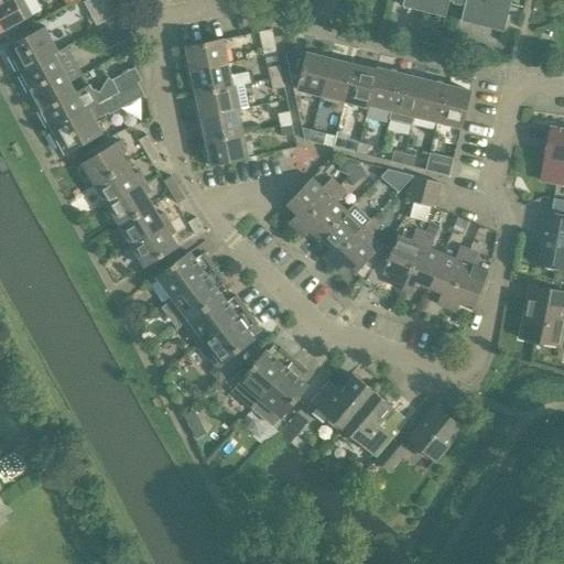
[(21,0),(8,0),(0,4),(0,33),(31,17),(21,0)]
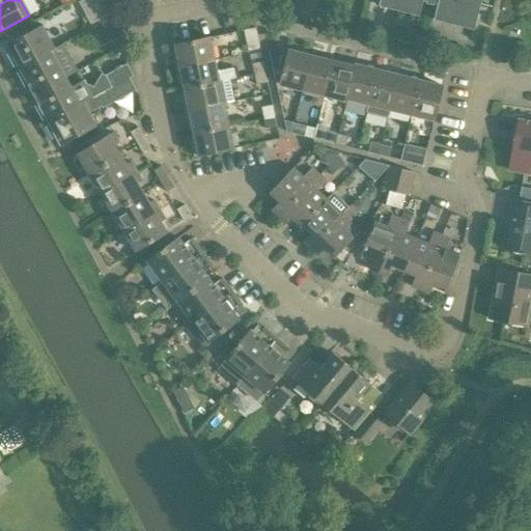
[(84,14),(107,0),(82,0),(78,2),(84,14)]
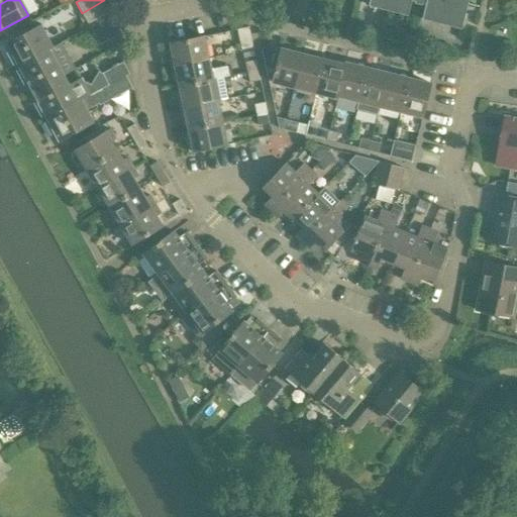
[(88,24),(110,12),(114,10),(109,0),(104,0),(82,13),(88,24)]
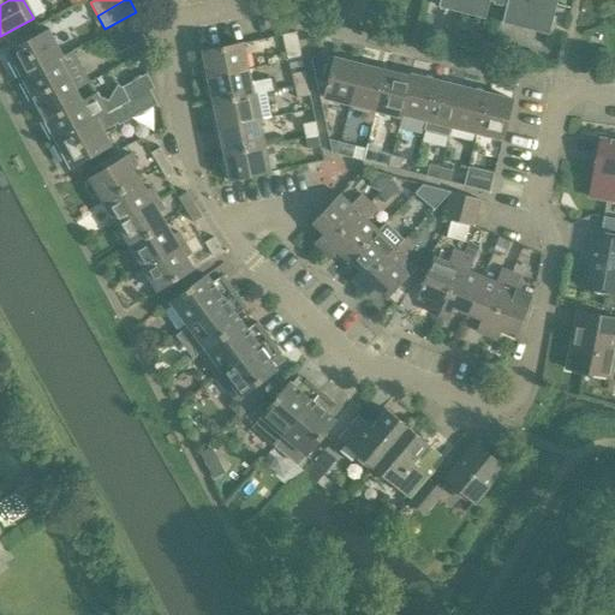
[(572,1),(569,0),(440,0),(439,7),(485,18),(489,1),(494,3),(494,4),(502,6),(502,5),(506,5),(502,23),(549,35),(554,17),(568,16),(572,1)]
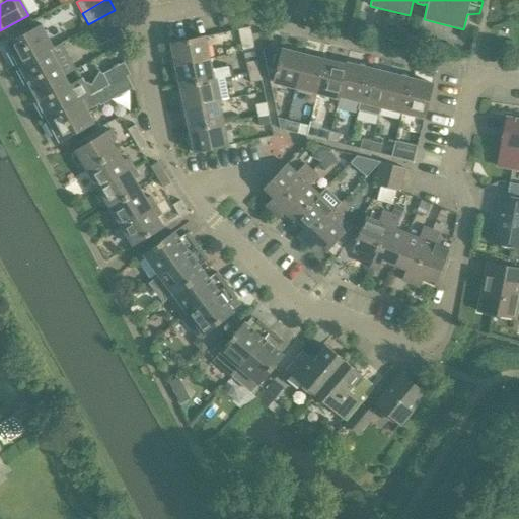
[(110,12),(88,24),(94,34),(116,22),(110,12)]
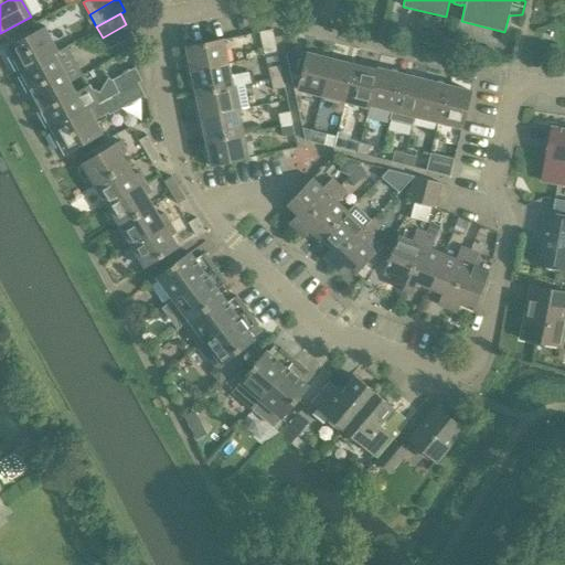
[(126,24),(103,38),(109,50),(132,36),(126,24)]
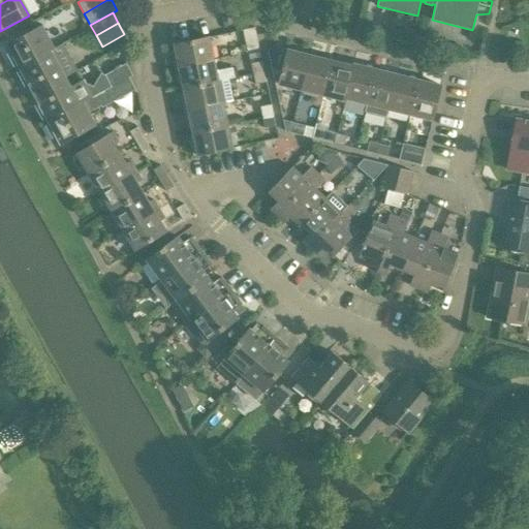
[(54,50),(54,49),(41,26),(6,45),(10,52),(6,54),(14,68),(51,50),(52,51),(54,50)]
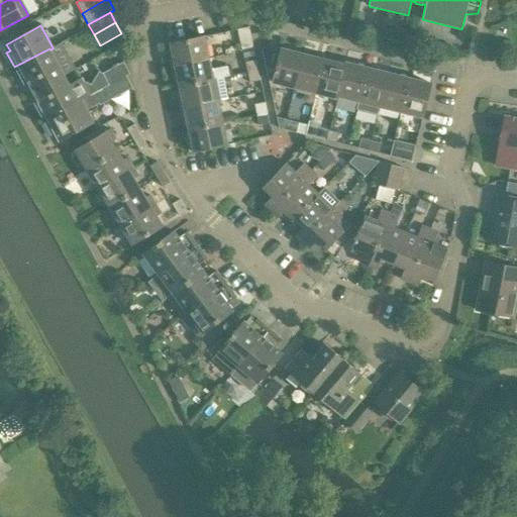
[(248,26),(236,29),(241,50),(253,47),(248,26)]
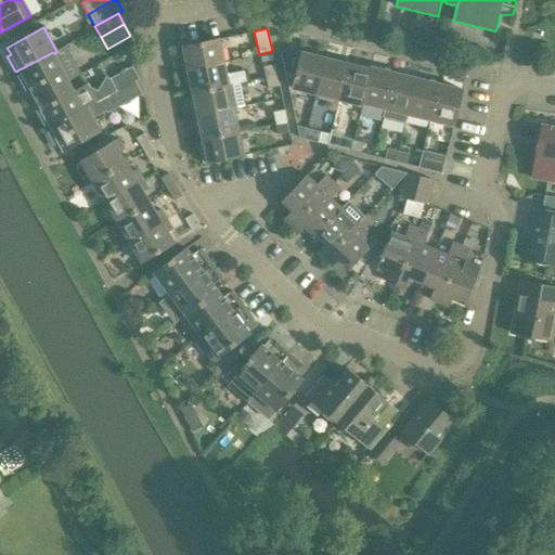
[(184,72),(224,63),(219,39),(182,48),(184,56),(181,61),(184,72)]
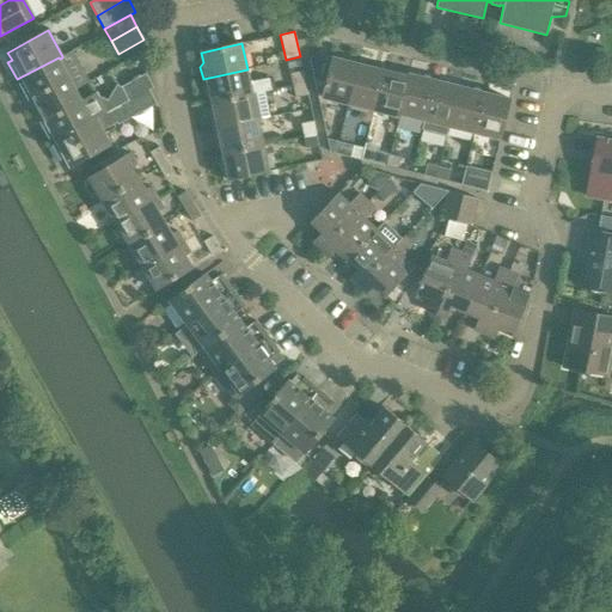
[(75,90),(89,83),(72,51),(62,56),(62,57),(60,59),(59,57),(17,79),(30,102),(32,99),(38,110),(75,90)]
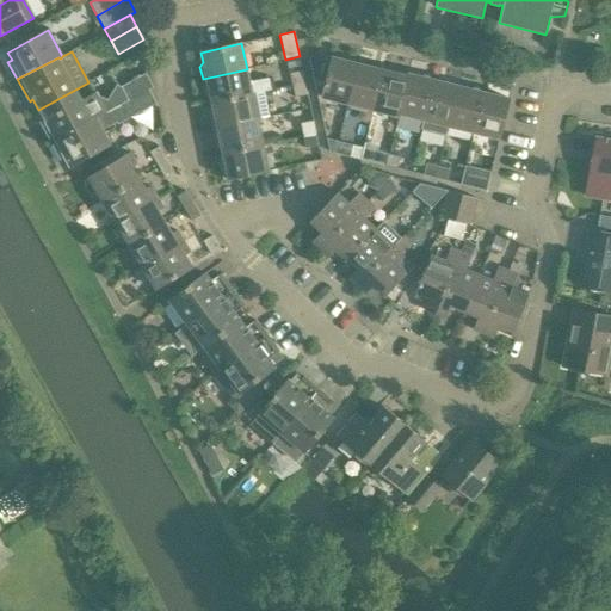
[(313,74),(327,78),(322,97),(346,104),(356,63),(332,57),(331,61),(309,55),(313,74)]
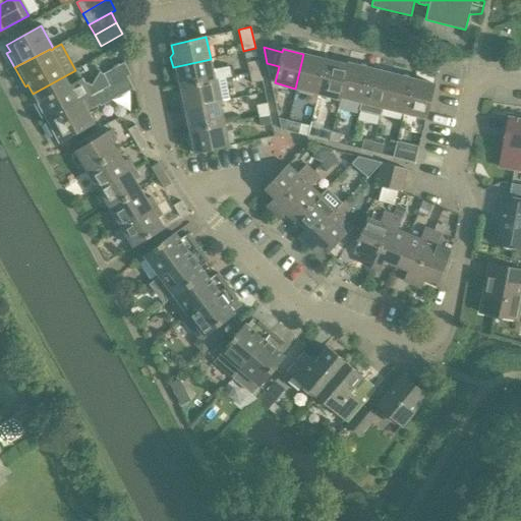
[(317,94),(326,59),(303,54),(295,89),(317,94)]
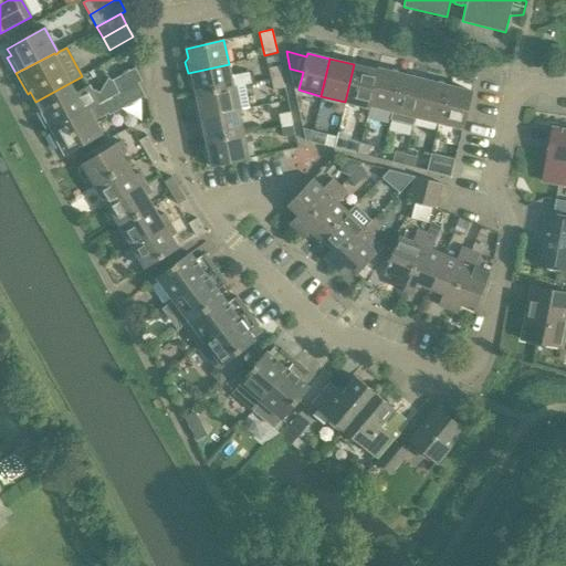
[(229,64),(188,73),(189,83),(195,86),(197,95),(234,87),(244,85),(251,84),(248,71),(231,74),(229,64)]
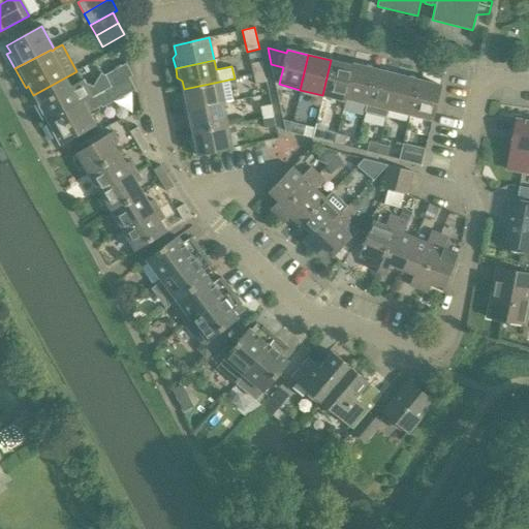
[(331,60),(322,95),(345,101),(346,99),(345,99),(353,65),(352,65),(331,60)]
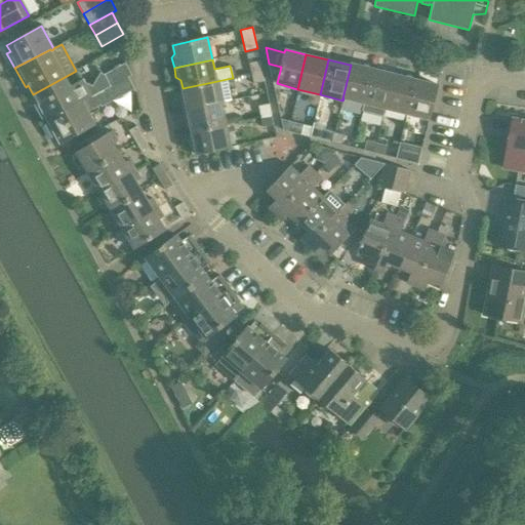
[(249,63),(251,74),(263,72),(259,61),(249,63)]
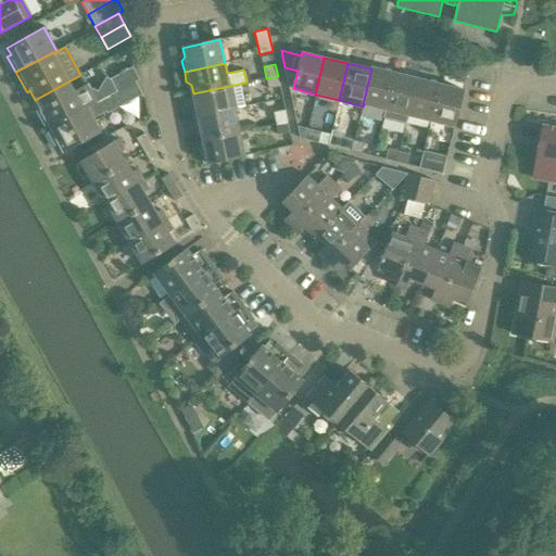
[(363,104),(364,104),(384,110),(393,72),(371,66),(370,68),(371,68),(363,104)]
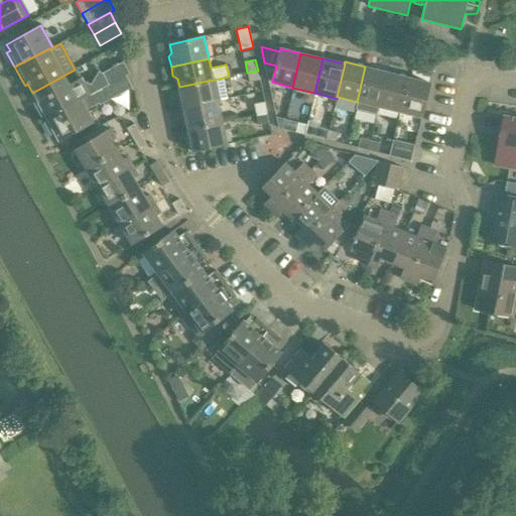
[(86,81),(84,82),(82,78),(69,85),(63,76),(32,93),(37,102),(34,104),(43,121),(79,102),(81,100),(105,88),(126,76),(130,75),(123,62),(103,74),(101,70),(93,84),(92,83),(91,82),(89,81),(88,81),(86,81)]
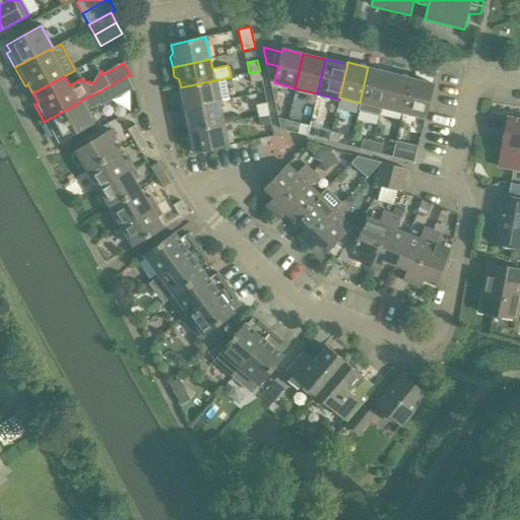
[(381,108),(390,73),(368,67),(360,103),(358,109),(379,115),(381,108)]
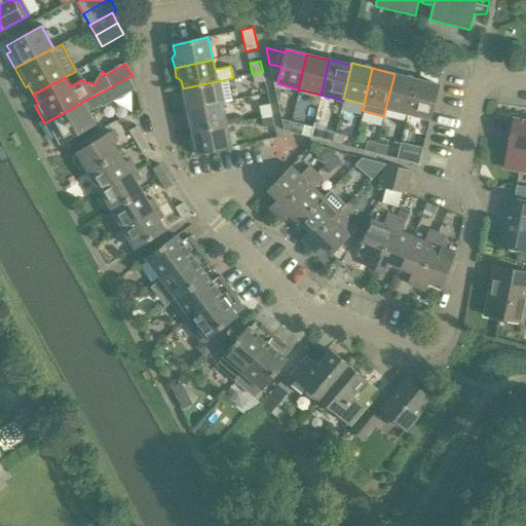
[(265,82),(263,72),(252,74),(254,84),(265,82)]
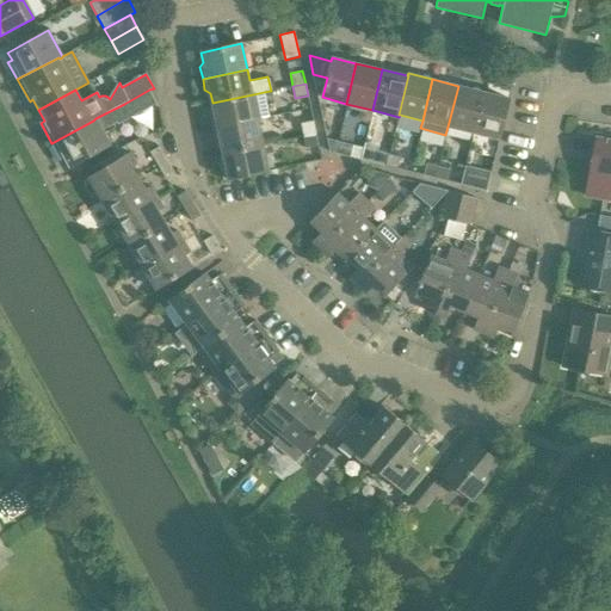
[(471,133),(482,92),(458,86),(448,127),(471,133)]
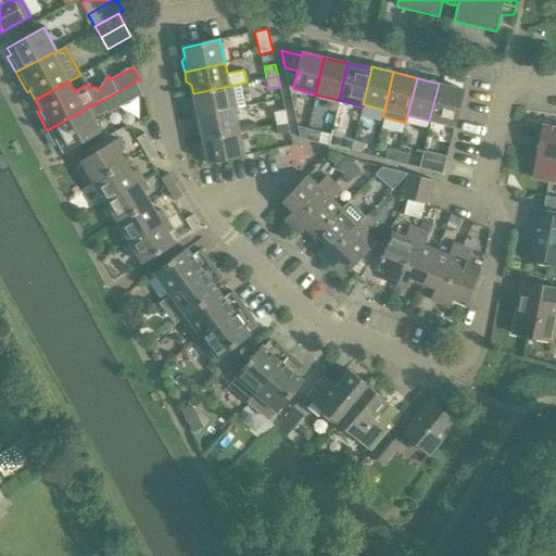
[(108,114),(119,108),(143,96),(136,81),(113,95),(87,108),(85,110),(47,130),(57,148),(60,146),(63,152),(100,133),(93,119),(106,112),(108,114)]
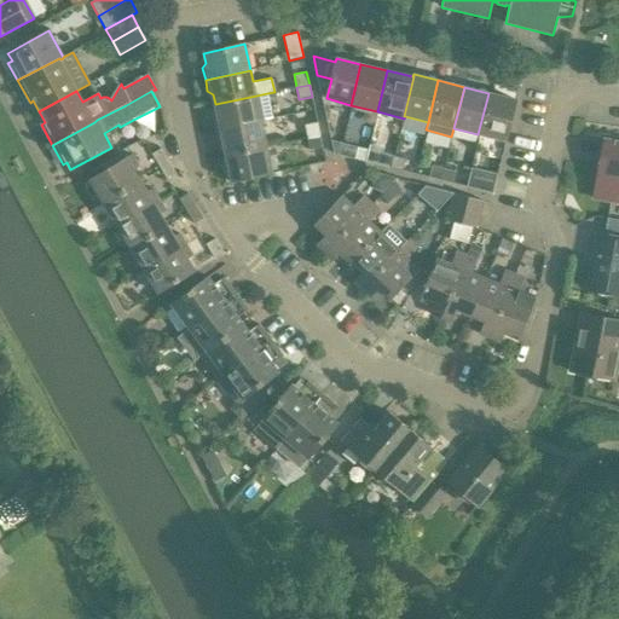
[(272,117),(267,93),(256,96),(215,104),(218,115),(214,120),(217,132),(261,122),(261,120),(272,117)]
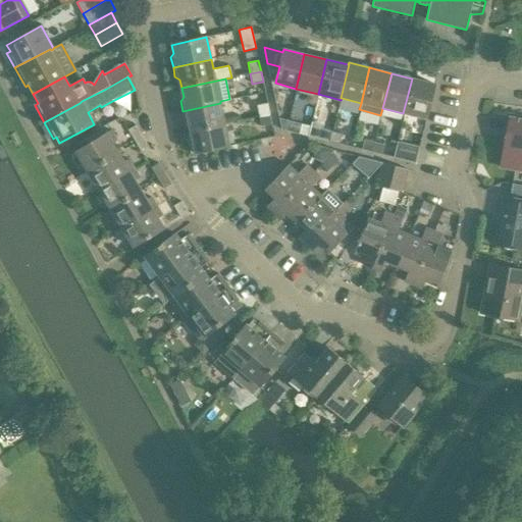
[(412,79),(403,113),(426,119),(435,84),(412,79)]
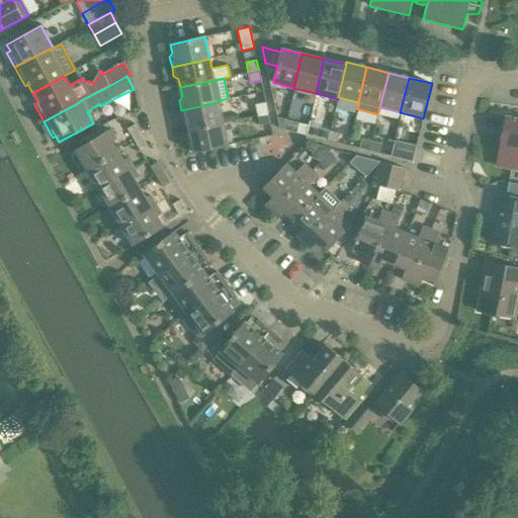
[(189,131),(224,122),(219,102),(181,110),(183,119),(187,122),(189,131)]
